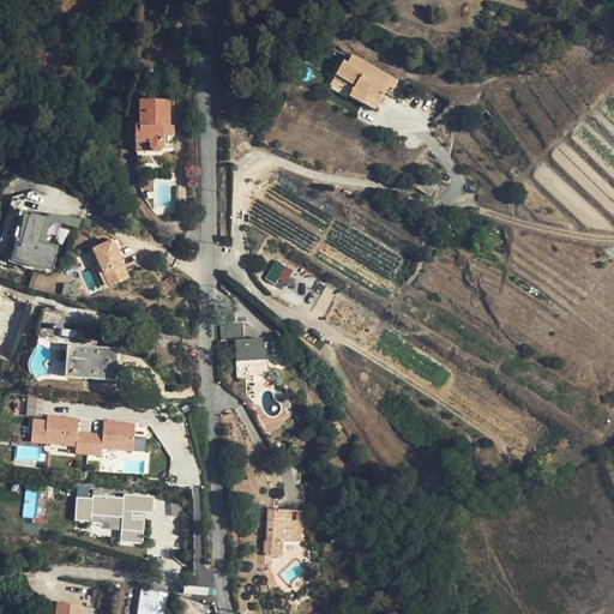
[(398,82),(351,55),(347,64),(343,61),(336,74),(355,85),(353,89),(349,96),(363,103),(368,96),(379,102),(386,89),(392,92),(398,82)]
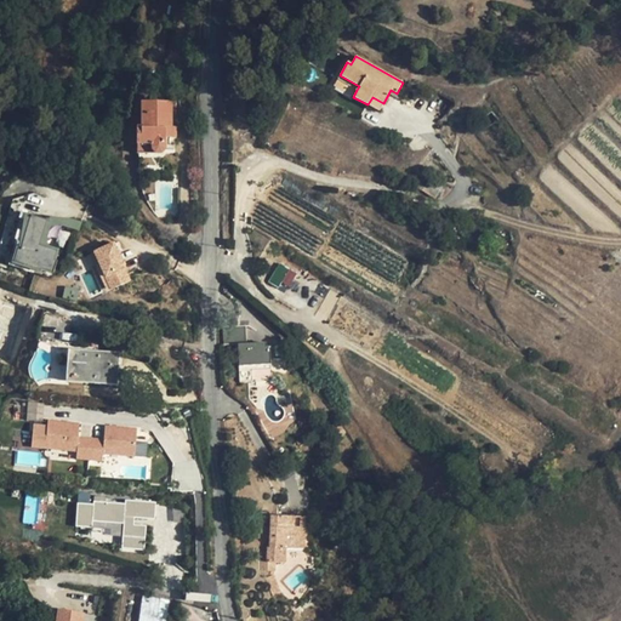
[(337,79),(357,90),(359,86),(340,75),(337,79)]
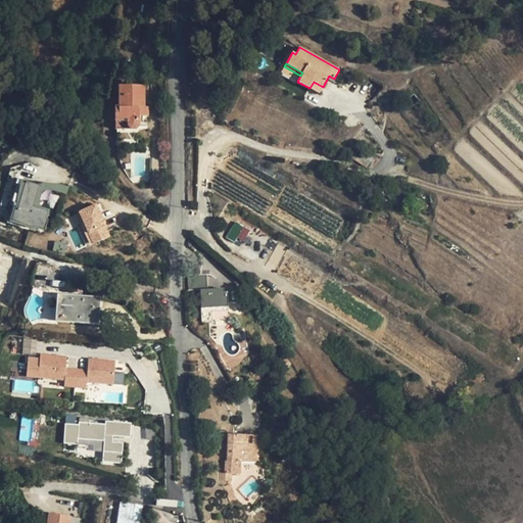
[(320,94),(323,87),(314,82),(310,88),(320,94)]
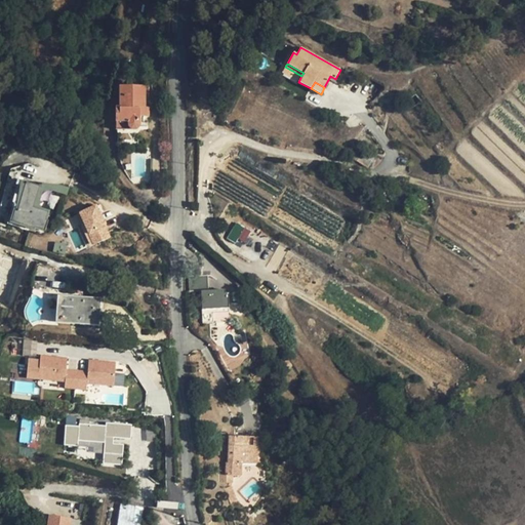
[(149,116),(149,87),(119,87),(120,108),(116,109),(116,130),(136,129),(139,126),(138,116),(149,116)]
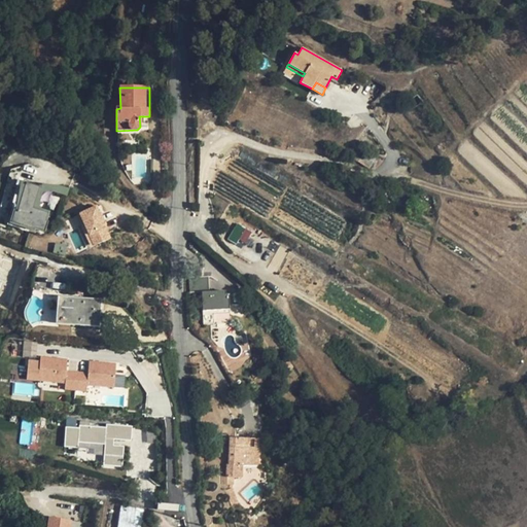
[(369,168),(376,157),(364,150),(358,161),(369,168)]
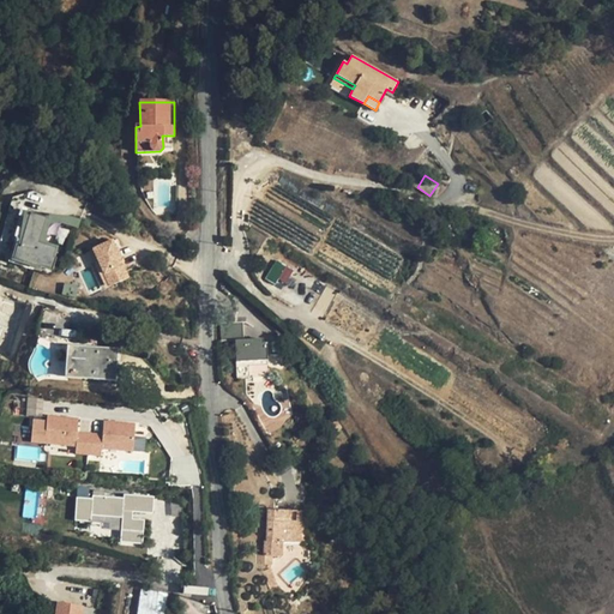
[(13,260),(49,271),(56,248),(38,244),(46,218),(29,214),(19,248),(17,247),(13,260)]
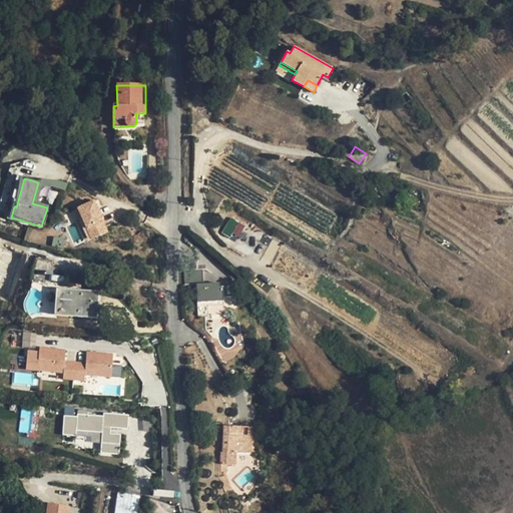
[(43,180),(42,183),(39,195),(42,190),(48,187),(65,191),(67,184),(56,181),(43,180)]
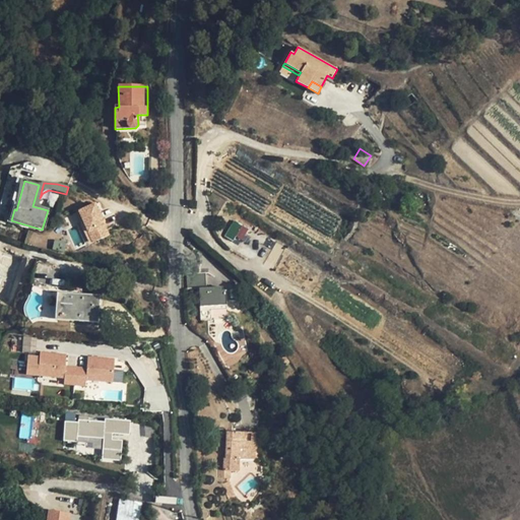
[(33,206),(48,210),(41,206),(40,198),(43,186),(39,185),(33,206)]
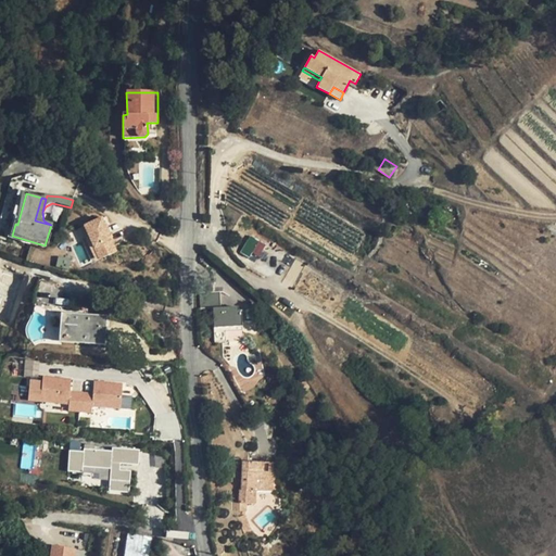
[(426,201),(419,199),(415,206),(421,210),(426,201)]
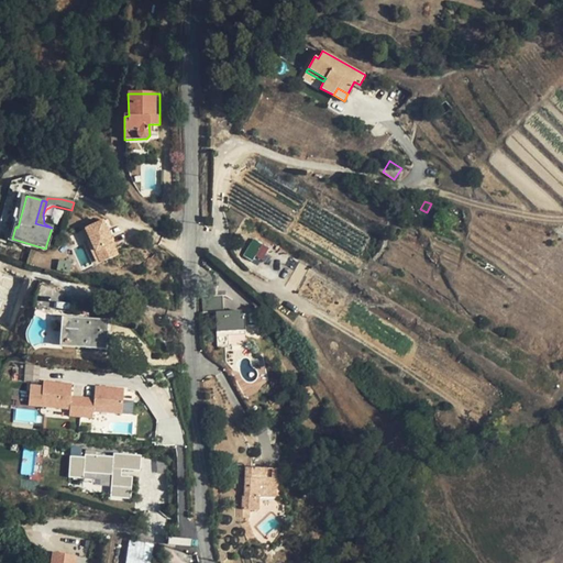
[(114,255),(99,222),(83,230),(97,263),(114,255)]
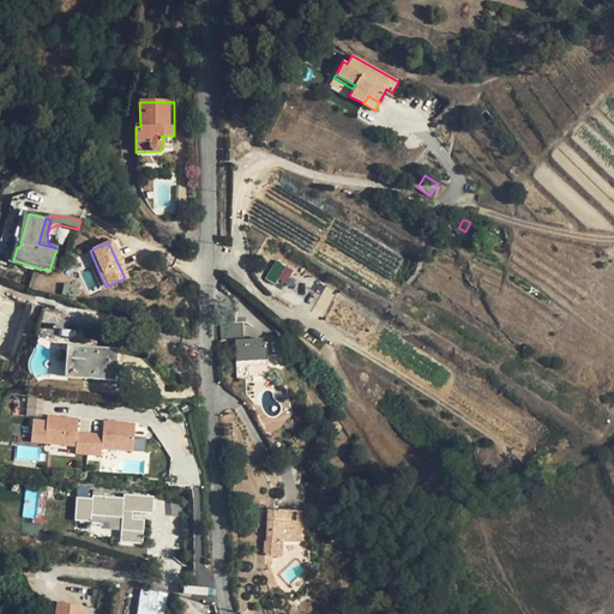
[(274,262),(268,277),(286,286),(293,270),(274,262)]
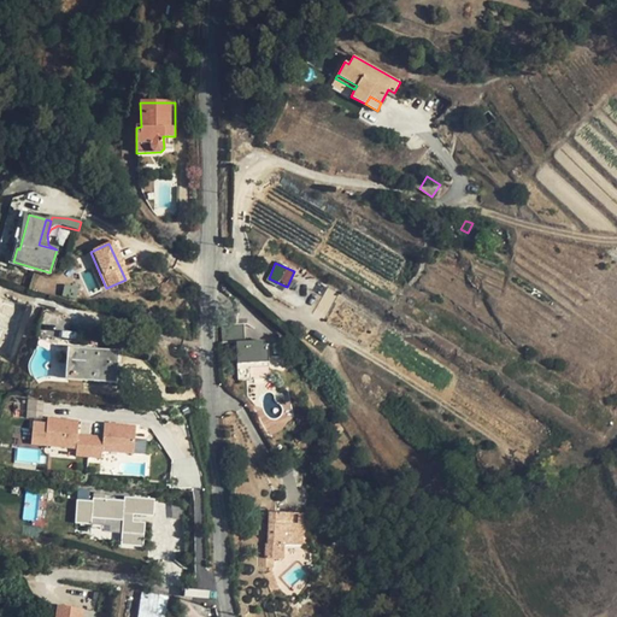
[(76,299),(77,294),(78,289),(65,286),(63,297),(76,299)]
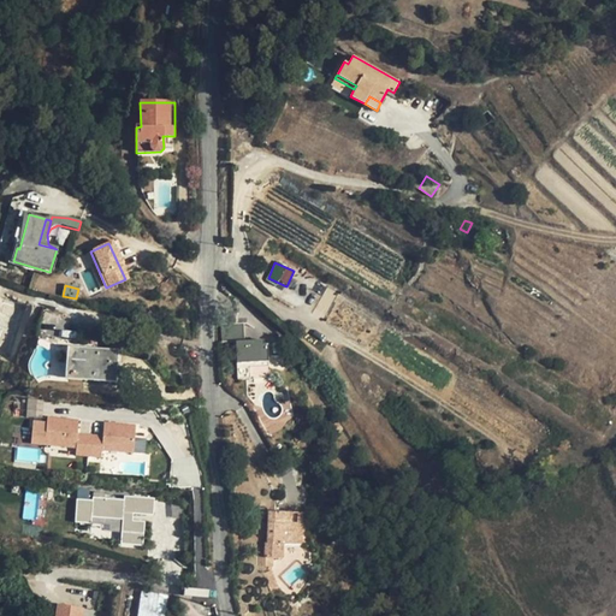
[(243,341),(243,325),(224,325),(224,342),(235,342),(236,362),(265,362),(265,345),(262,345),(262,341),(243,341)]
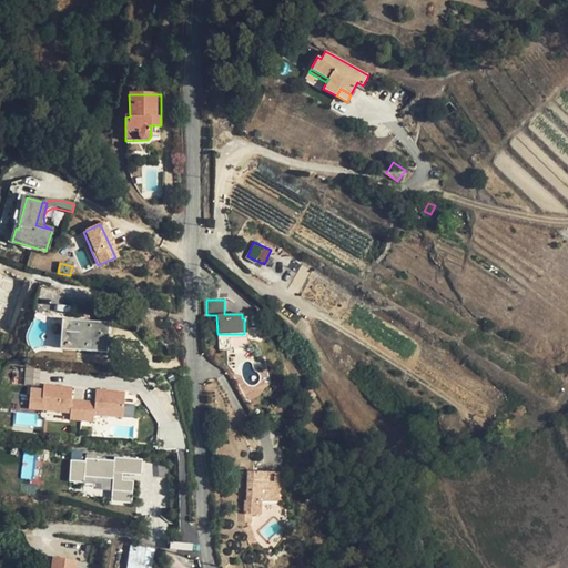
[(89,326),(66,324),(64,346),(87,347),(87,352),(107,353),(109,324),(89,323),(89,326)]
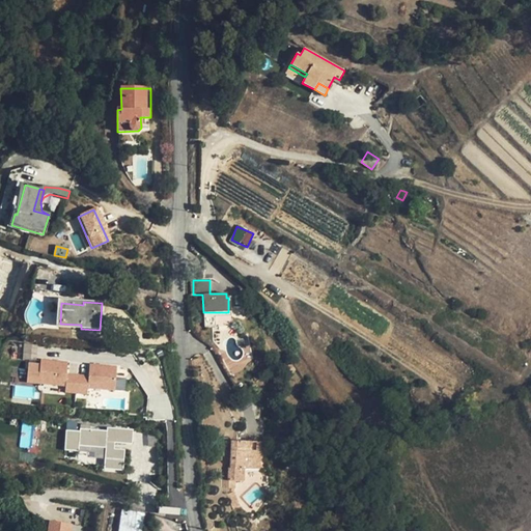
[(228,312),(203,312),(203,327),(229,327),(228,312)]
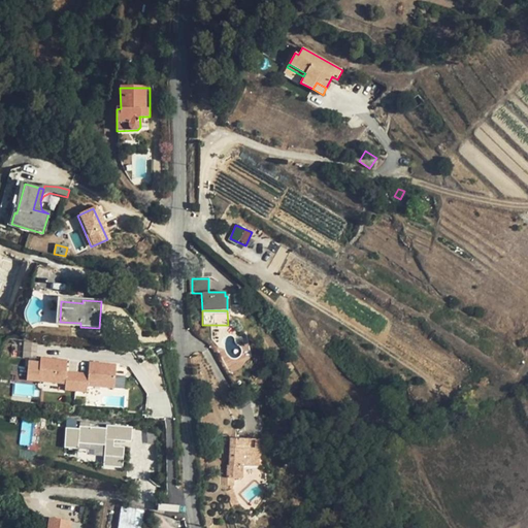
[(117,365),(90,363),(89,374),(67,372),(68,361),(41,359),(41,364),(29,363),(28,382),(66,385),(66,391),(88,393),(89,387),(116,388),(117,365)]
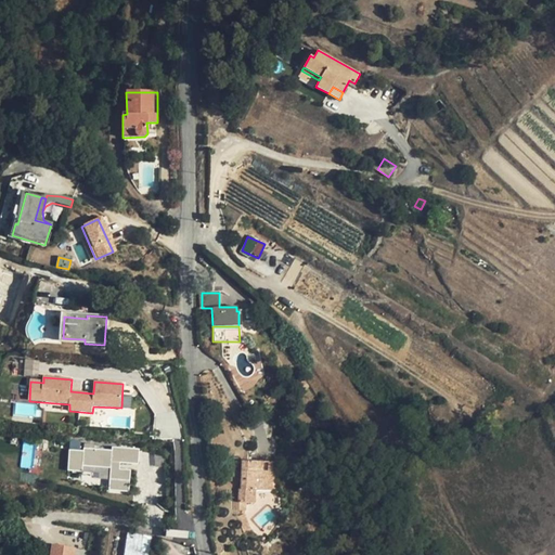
[(20,467),(31,469),(37,442),(24,440),(20,467)]
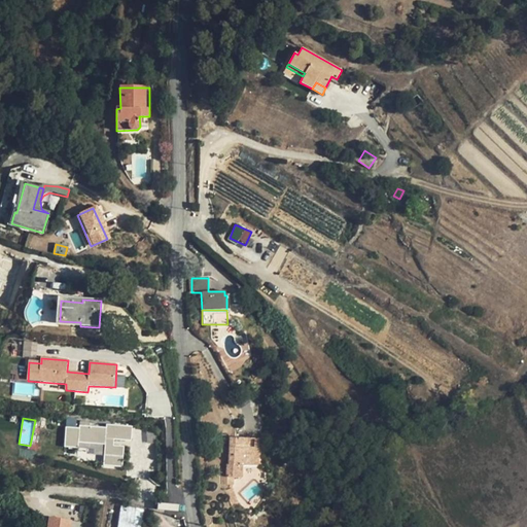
[(82,427),(81,429),(69,428),(66,448),(79,449),(80,444),(106,446),(105,457),(104,466),(124,468),(126,447),(114,446),(114,441),(133,442),(134,428),(109,426),(108,429),(82,427)]
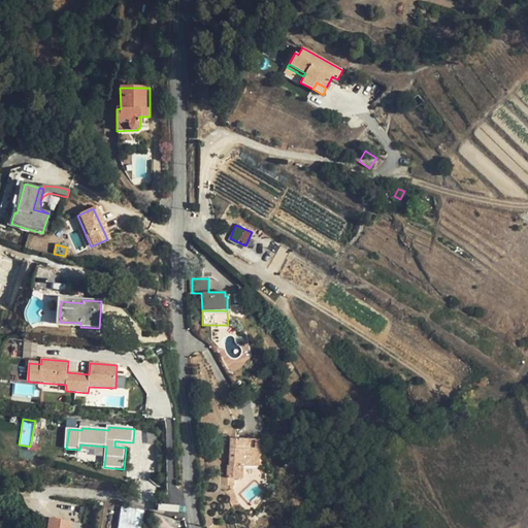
[(259,440),(230,438),(229,465),(223,465),(222,486),(233,486),(233,479),(241,479),(242,466),(257,467),(259,440)]
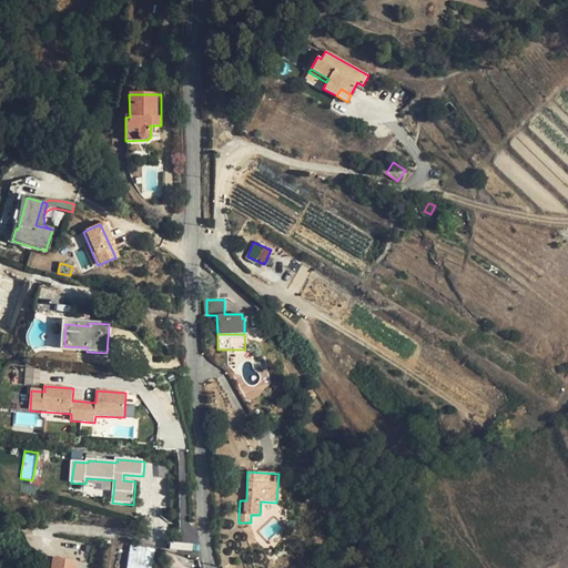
[(87,478),(85,484),(85,490),(113,493),(114,480),(87,478)]
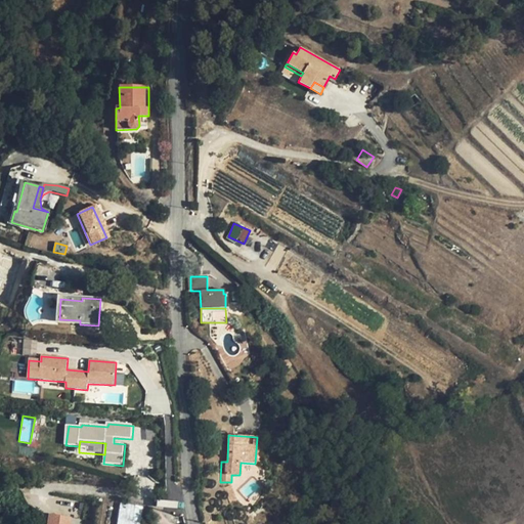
[(235,496),(230,485),(224,488),(228,498),(235,496)]
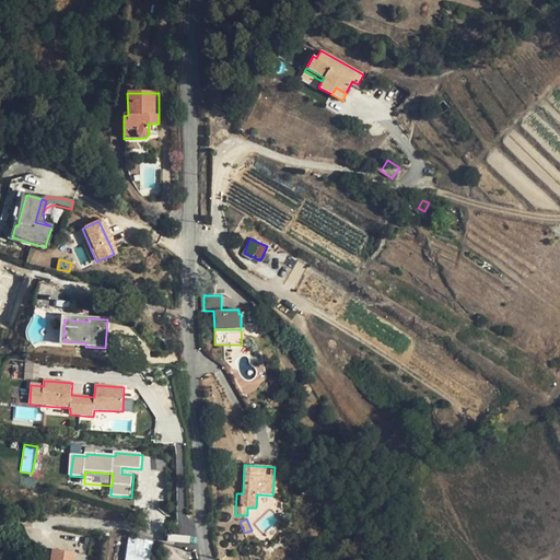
[(129,536),(124,559),(149,559),(153,541),(129,536)]
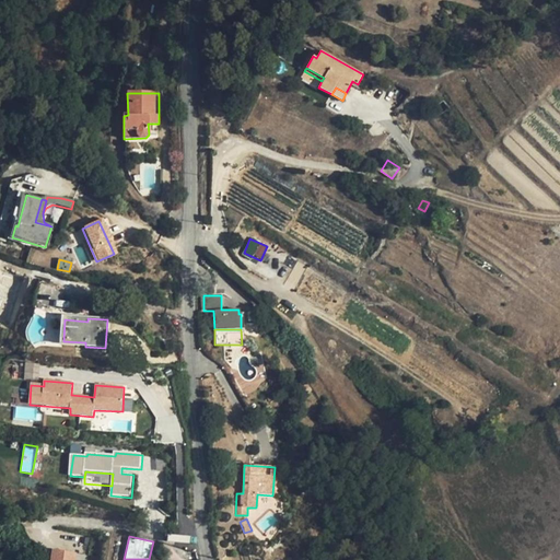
[(74,559),(76,552),(53,549),(50,559),(74,559)]
